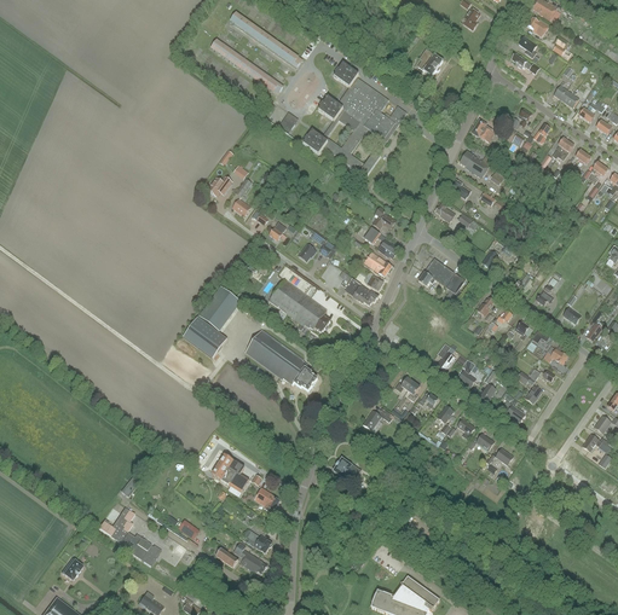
[(536,0),(536,1),(555,12),(559,13),(561,10),(558,7),(558,6),(547,0),(536,0)]
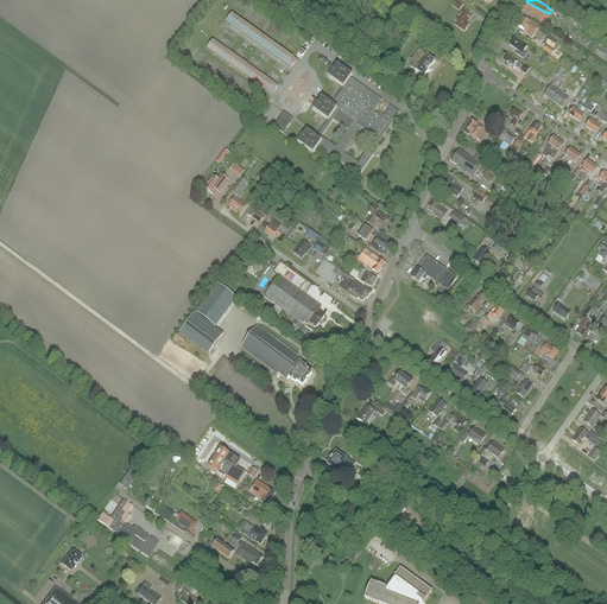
[(541,19),(545,12),(526,1),(523,7),(530,12),(536,16),(535,17),(541,19)]
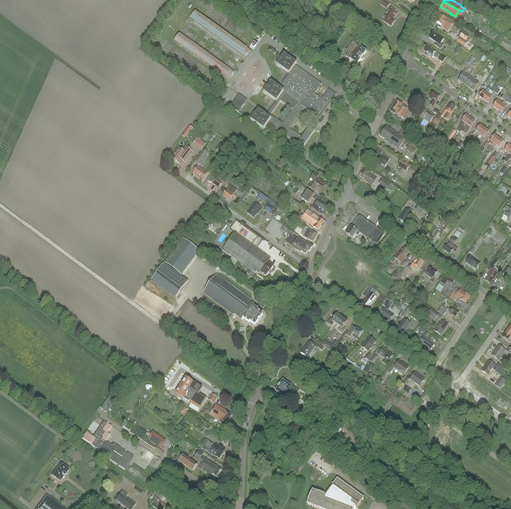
[(392,16),(396,10),(388,5),(383,13),(385,14),(382,18),(390,23),(394,17),(392,16)]
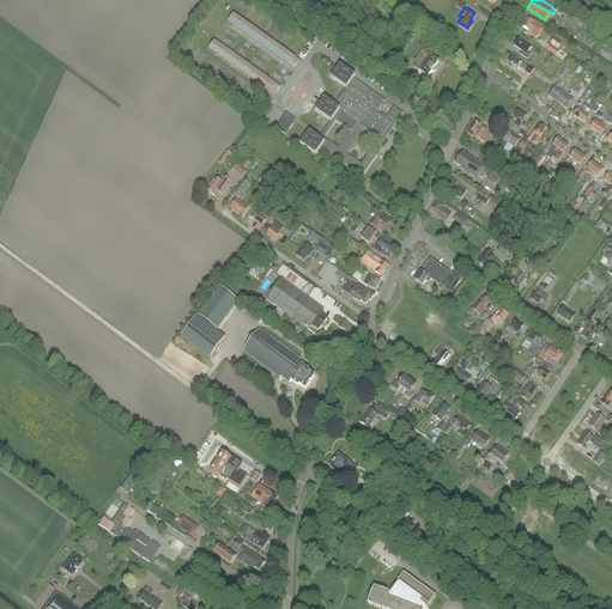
[(296,54),(234,10),(228,18),(294,66),(300,56),(296,54)]
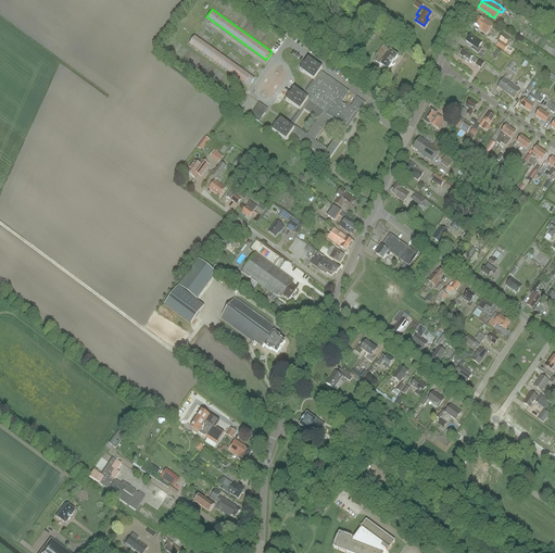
[(491,21),(486,16),(484,17),(479,14),(474,22),(479,25),(479,26),(484,30),(487,32),(492,22),(491,21)]
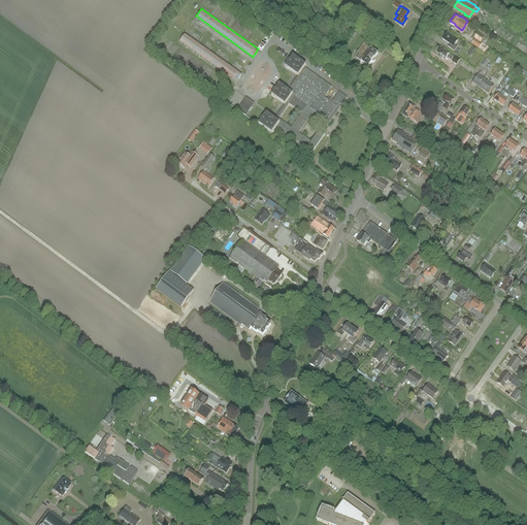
[(484,34),(476,29),(472,34),(480,40),(484,34)]
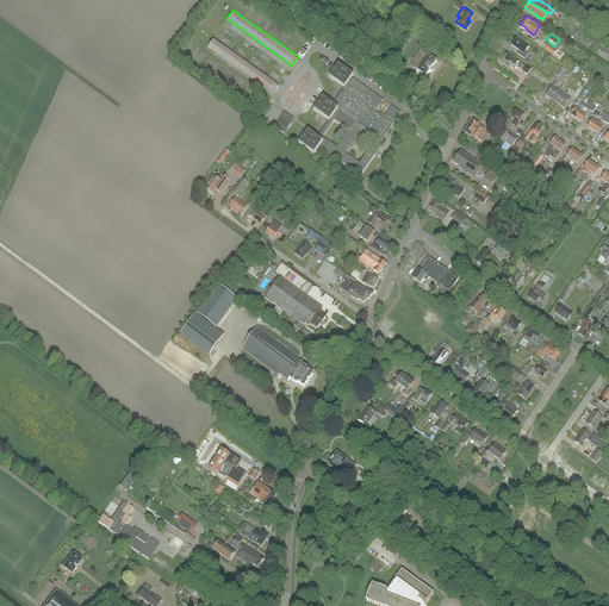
[(517,35),(511,42),(520,48),(519,51),(524,56),(529,50),(526,49),(529,43),(517,35)]
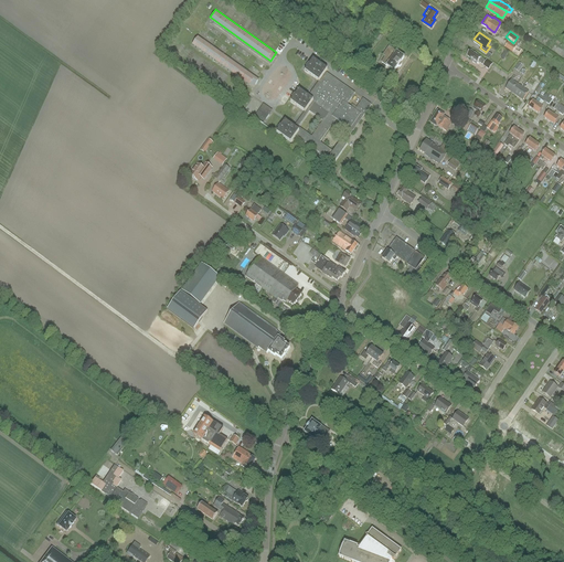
[(259,77),(198,33),(192,42),(253,86),(259,77)]
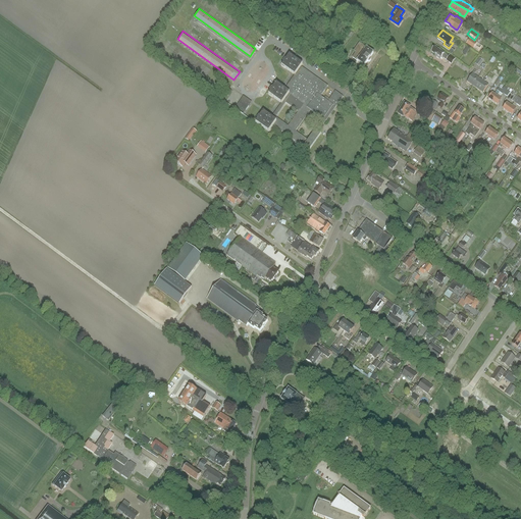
[(475,42),(468,37),(465,42),(472,46),(475,42)]
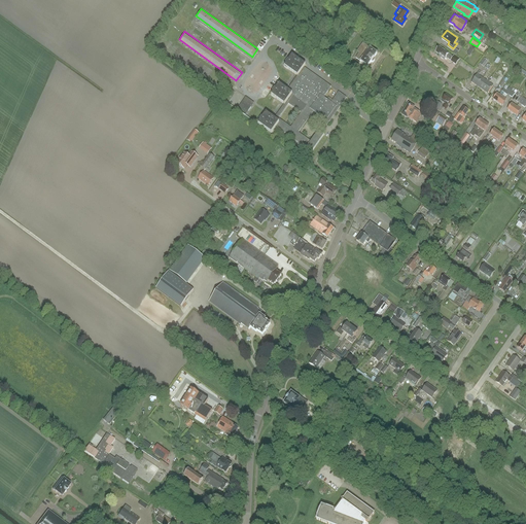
[(373,55),(376,50),(362,40),(357,48),(359,50),(356,56),(366,64),(370,60),(372,60),(374,58),(373,55)]
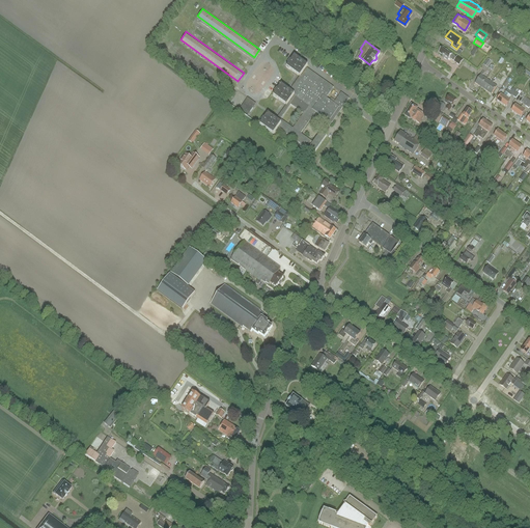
[(455,56),(441,46),(438,51),(443,54),(443,56),(447,59),(449,56),(453,59),(457,63),(462,58),(456,54),(455,56)]
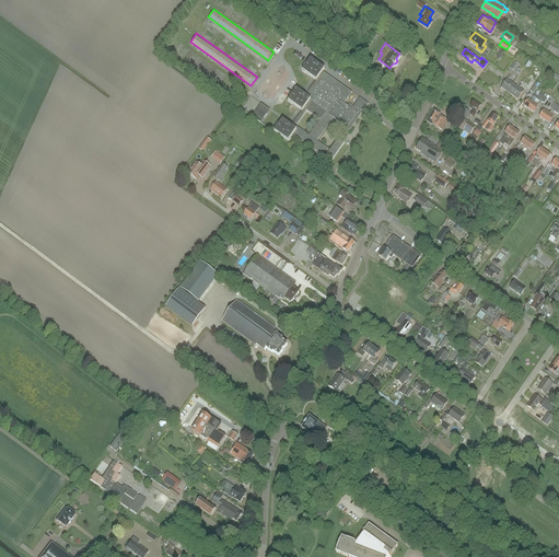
[(301,67),(315,77),(304,91),(295,85),(288,96),(302,107),(291,122),(282,116),(275,128),(288,138),(293,131),(324,154),(321,159),(326,163),(344,139),(338,135),(329,147),(316,137),(333,115),(348,127),(368,101),(359,94),(351,105),(342,100),(351,89),(322,68),(324,65),(310,55),(301,67)]
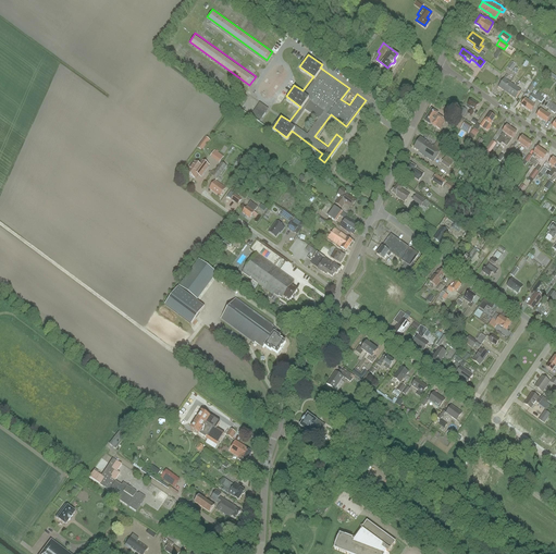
[(510,59),(506,65),(510,69),(515,62),(510,59)]
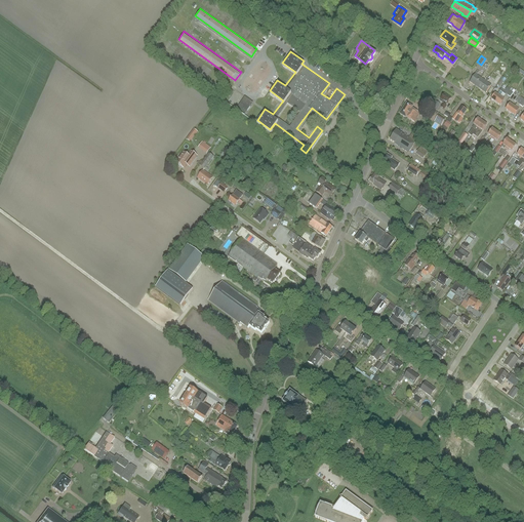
[(477,69),(470,79),(475,83),(480,75),(476,72),(477,71),(478,71),(479,70),(477,69)]
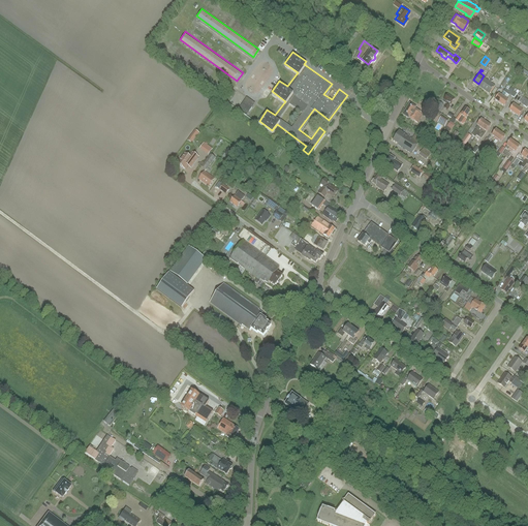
[(484,75),(478,84),(484,88),(492,76),(490,75),(489,76),(489,78),(488,79),(484,75)]
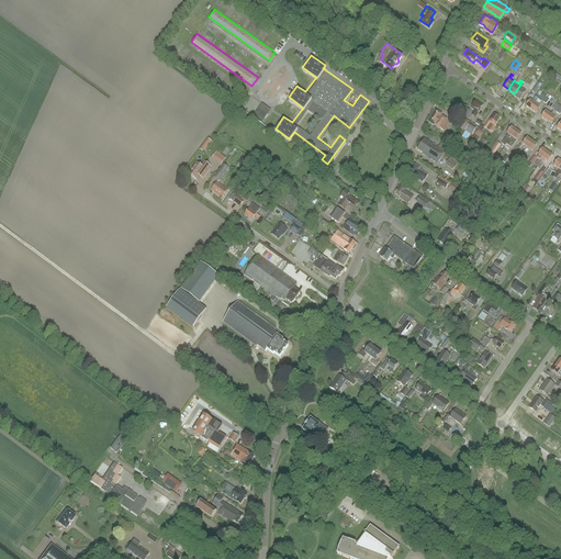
[(523,81),(514,93),(520,97),(526,89),(522,86),(522,84),(523,85),(524,82),(523,81)]
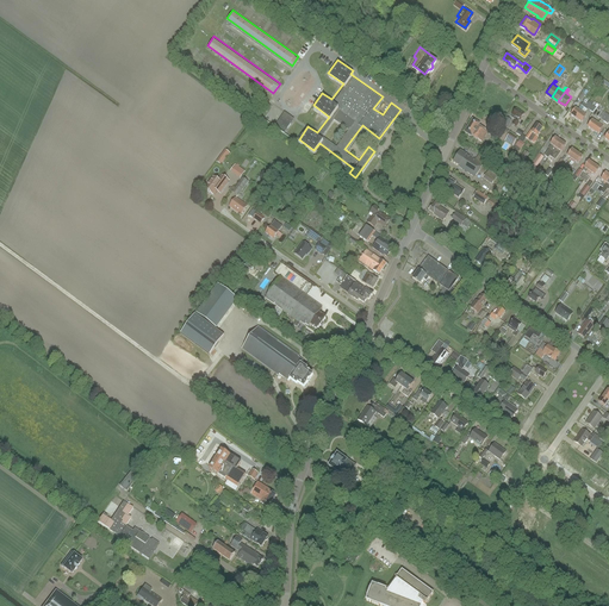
[(520,118),(524,112),(516,106),(513,112),(511,114),(515,117),(513,122),(516,124),(519,119),(520,117),(520,118)]
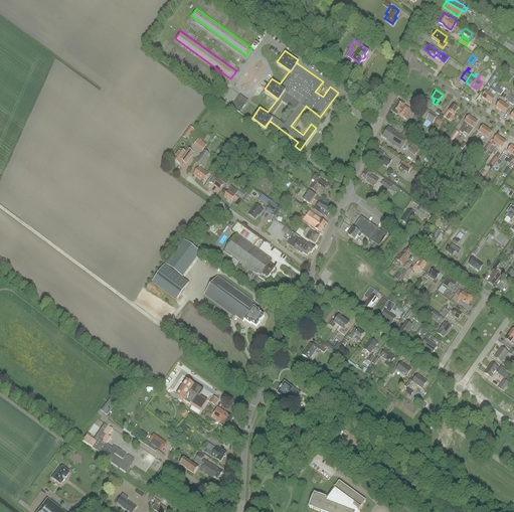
[(490,93),(487,91),(485,90),(481,95),(486,98),(490,93)]
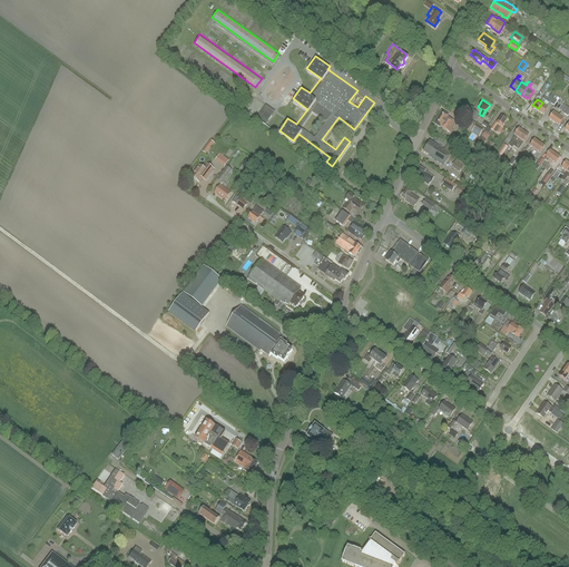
[(274,108),(265,101),(256,115),(265,121),(274,108)]
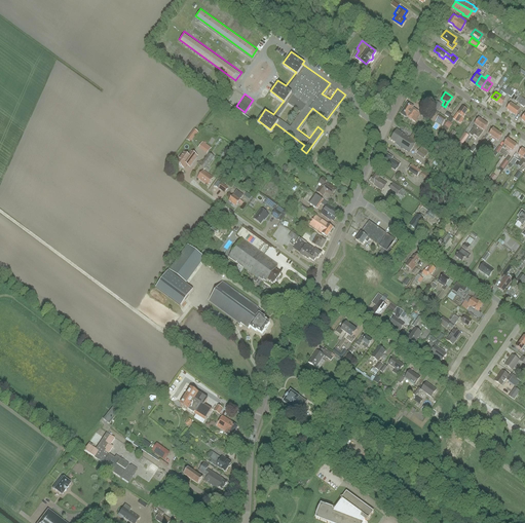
[(517,101),(517,100),(523,105),(524,102),(524,97),(521,95),(521,96),(518,94),(515,99),(517,101)]
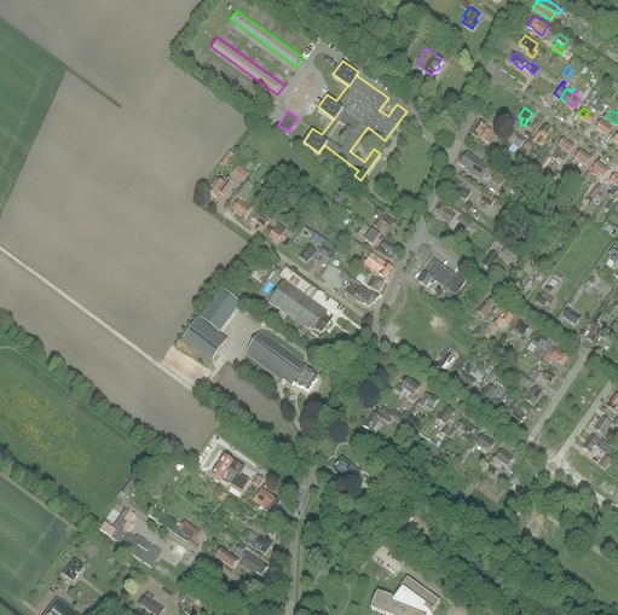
[(590,122),(595,115),(589,111),(584,117),(590,122)]
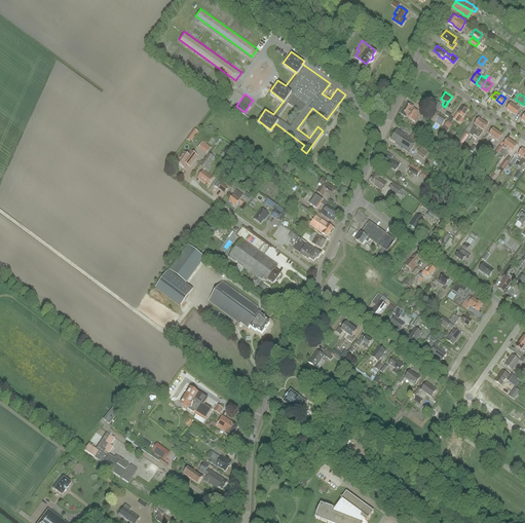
[(437,108),(441,102),(436,99),(432,105),(437,108)]
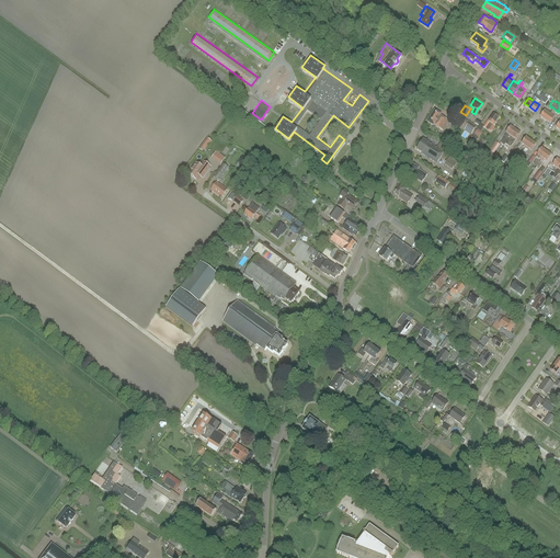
[(443,128),(449,118),(441,113),(442,112),(435,107),(427,118),(434,123),(435,123),(443,128)]
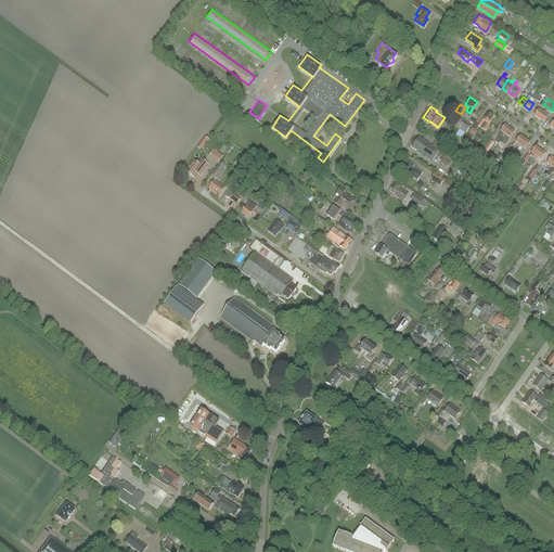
[(543,111),(541,108),(539,106),(535,113),(539,116),(543,111)]
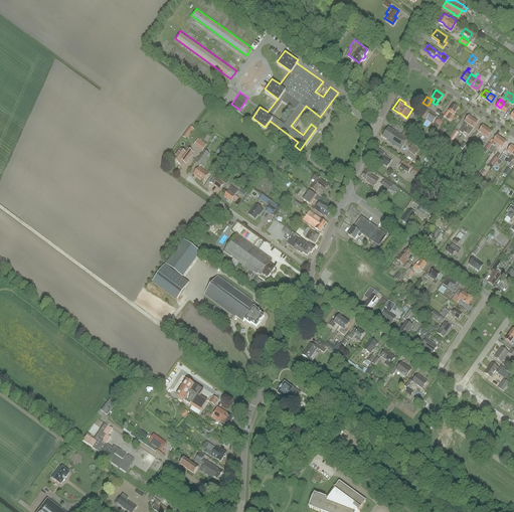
[(457,106),(452,103),(449,108),(448,107),(443,114),(450,119),(454,113),(453,112),(457,106)]
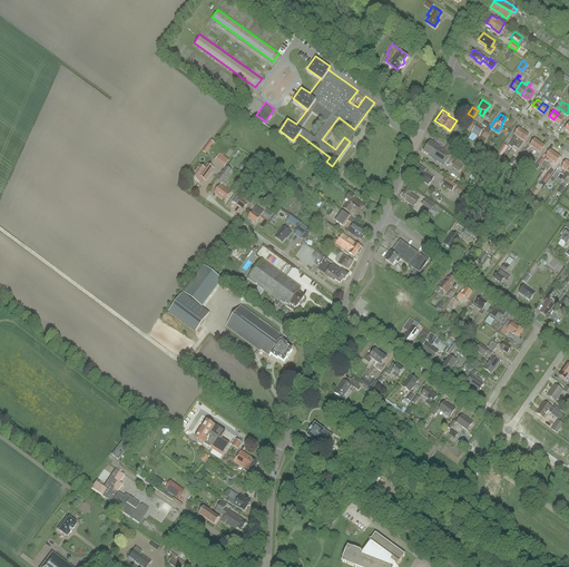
[(559,124),(563,117),(558,114),(553,119),(559,124)]
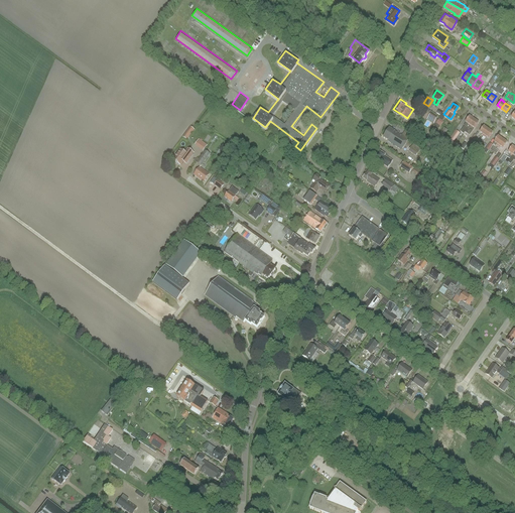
[(430,111),(426,117),(433,121),(436,115),(430,111)]
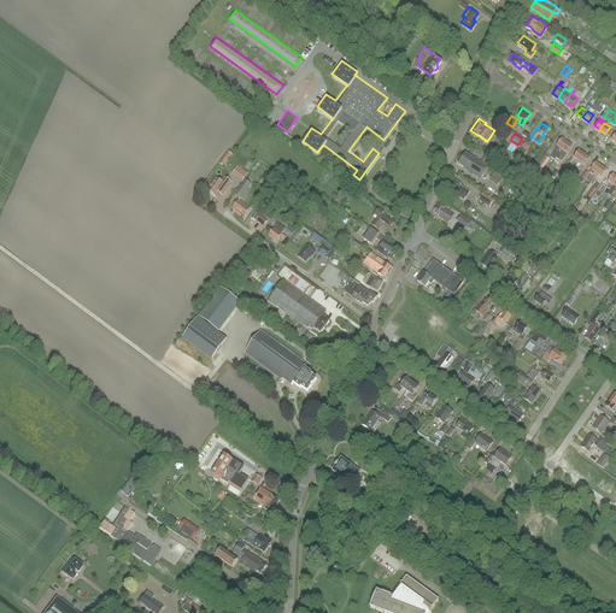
[(555,155),(558,152),(561,148),(565,140),(561,136),(556,143),(553,147),(555,148),(553,149),(552,149),(550,154),(553,157),(555,155)]
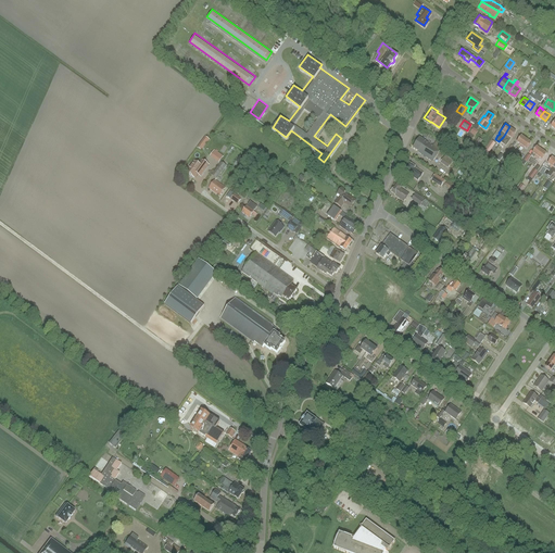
[(511,126),(506,133),(508,135),(508,134),(512,136),(516,129),(511,126)]
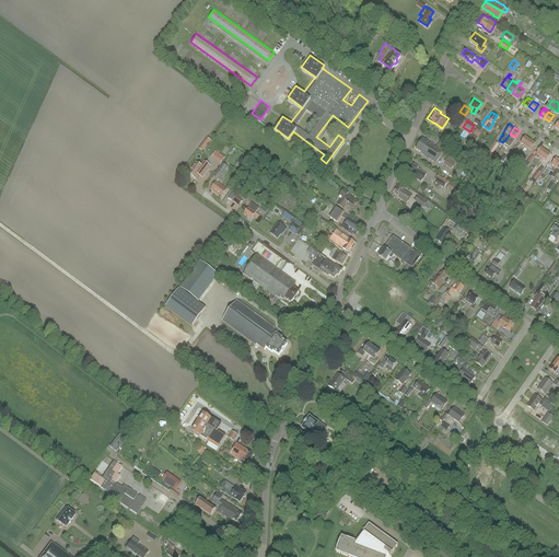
[(525,144),(531,138),(525,134),(521,140),(524,142),(523,143),(525,144)]
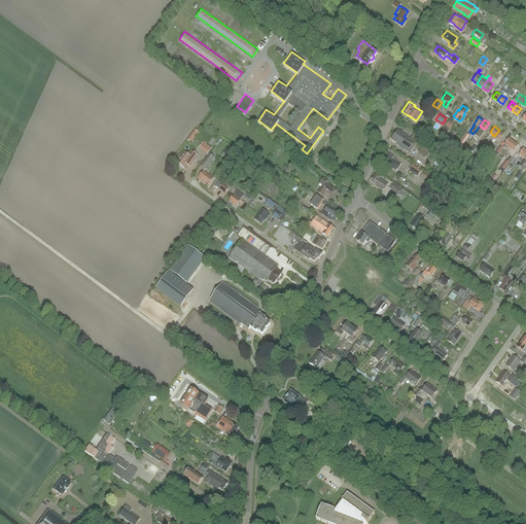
[(402,131),(397,128),(391,137),(396,141),(410,150),(417,140),(417,139),(421,133),(414,129),(410,135),(404,131),(402,131)]
